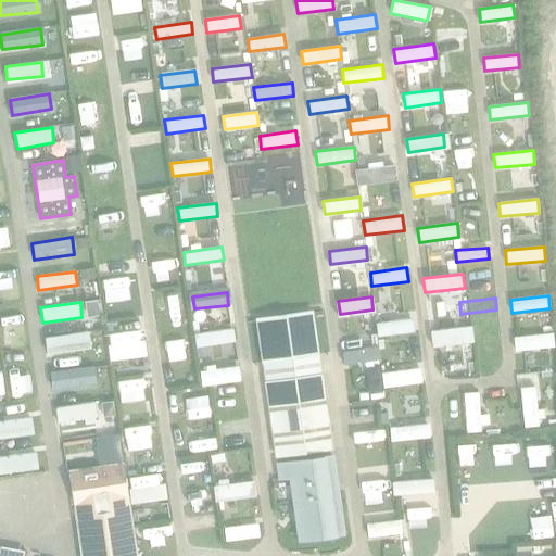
[(263,362),(266,382),(265,383),(275,456),(330,449),(319,376),(314,376),(311,354),(316,354),(310,312),(255,319),(262,362),(263,362)]
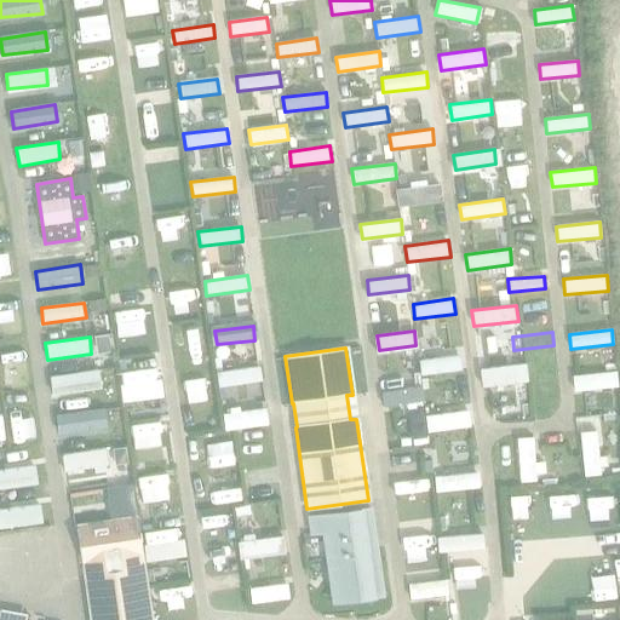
[(461,369),(460,355),(419,361),(420,375),(461,369)]
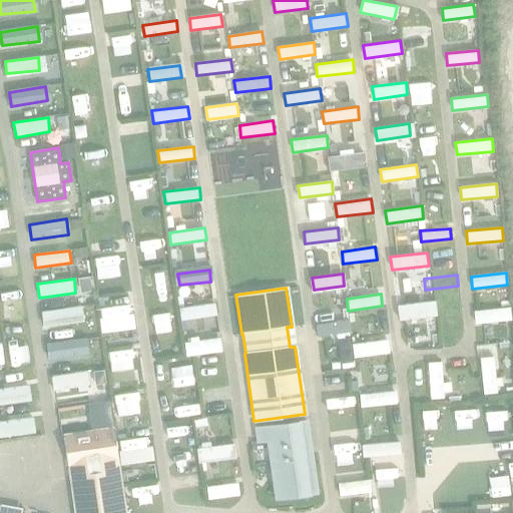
[(216,315),(215,303),(179,308),(181,320),(216,315)]
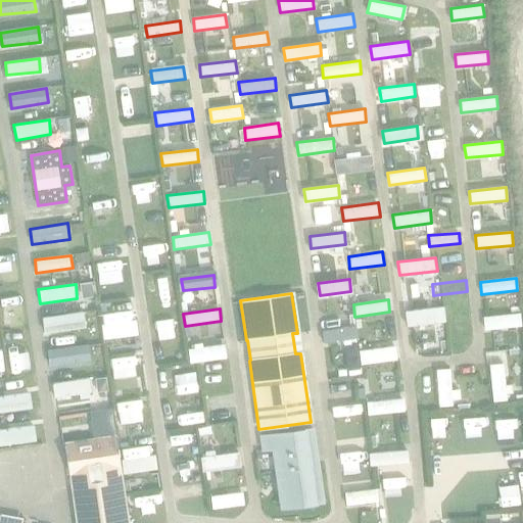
[(406,312),(408,324),(436,321),(435,308),(406,312)]
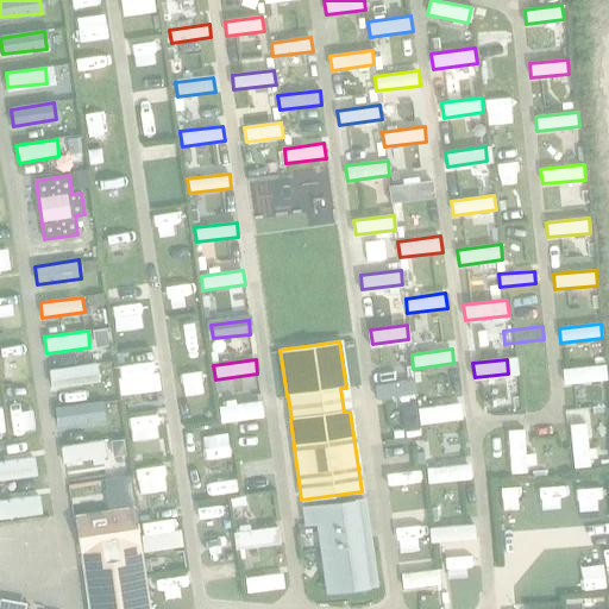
[(93,364),(49,370),(51,387),(94,381),(93,364)]
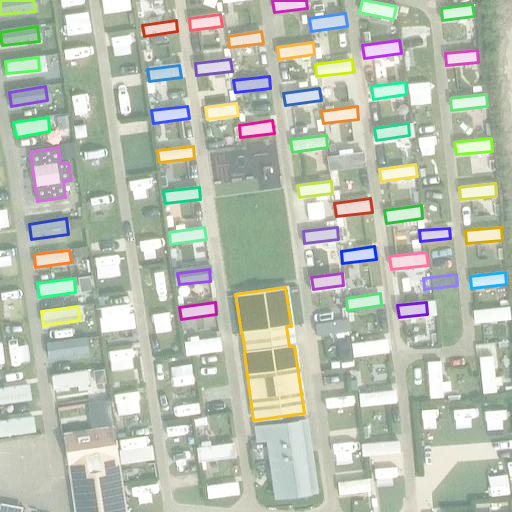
[(509,307),(473,310),(474,323),(510,319),(509,307)]
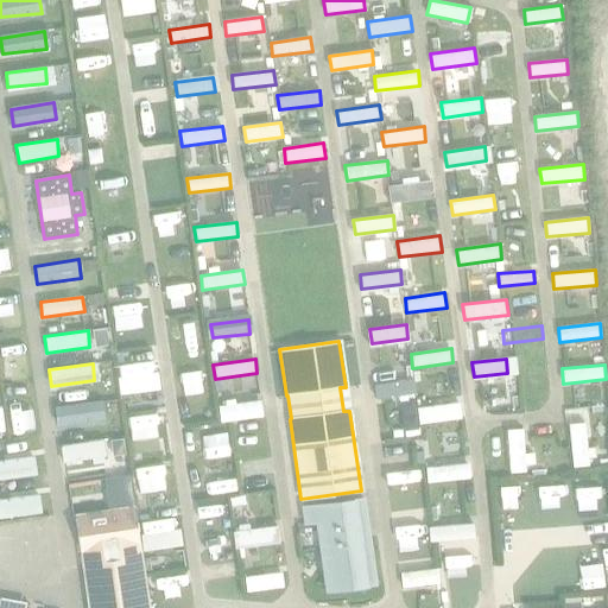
[(377,399),(416,394),(415,380),(374,385),(377,399)]
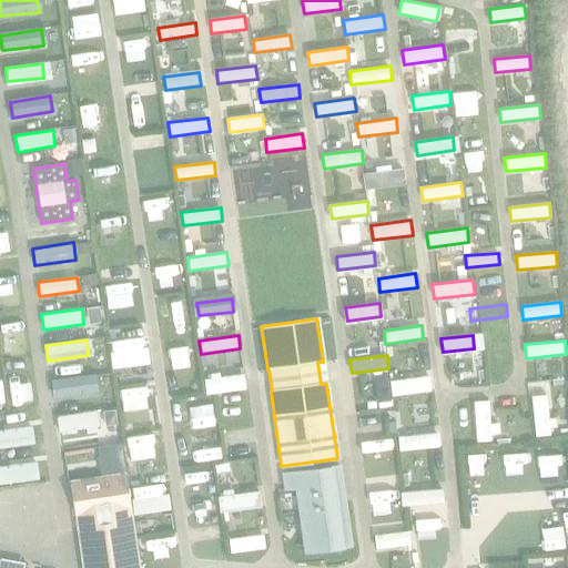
[(89,372),(50,377),(52,393),(91,387),(89,372)]
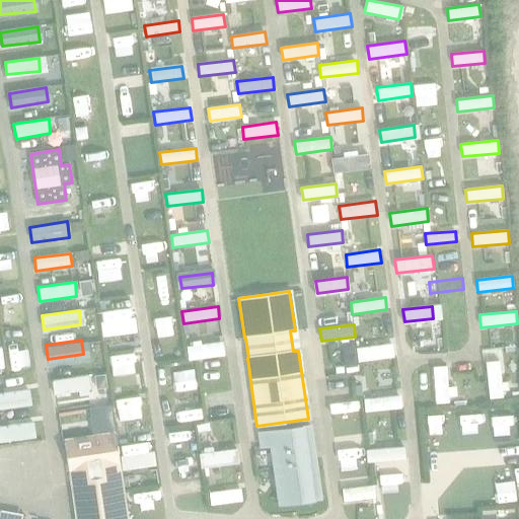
[(189,360),(224,356),(222,342),(187,347),(189,360)]
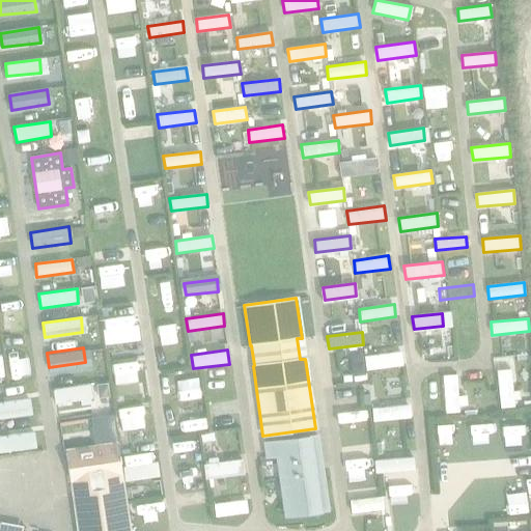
[(364,357),(366,370),(404,365),(402,351),(364,357)]
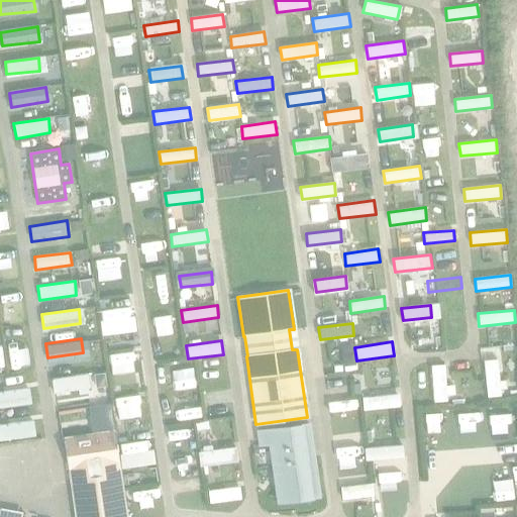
[(487,398),(501,396),(497,359),(484,360),(487,398)]
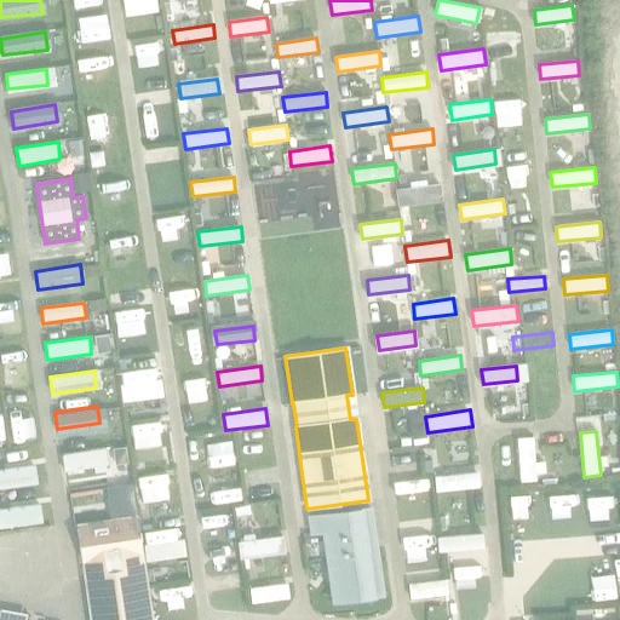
[(520,482),(537,481),(533,437),(516,438),(520,482)]
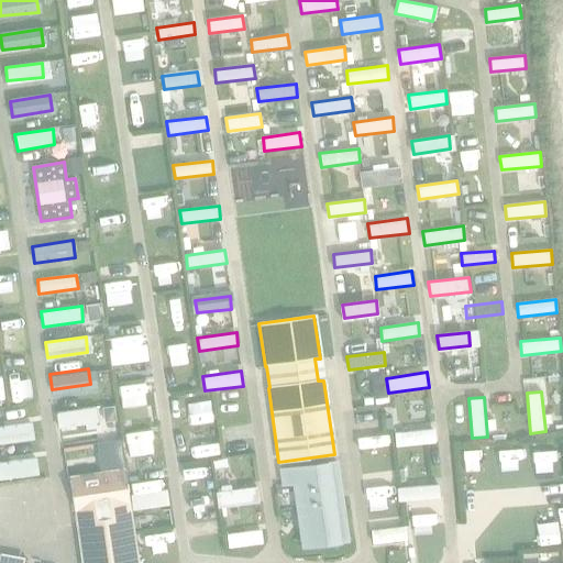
[(100,399),(55,406),(57,423),(101,417),(100,399)]
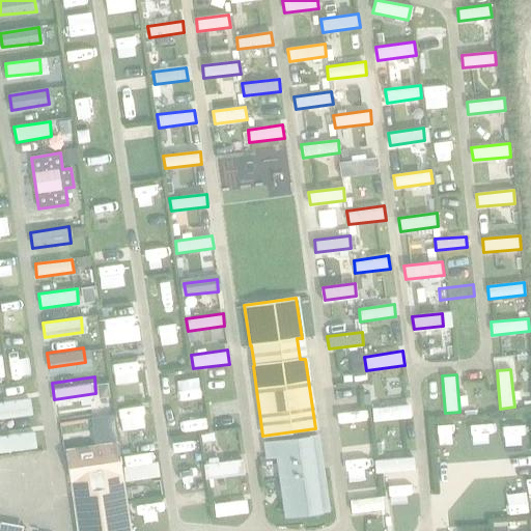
[(0,401),(0,418),(32,415),(30,398),(0,401)]
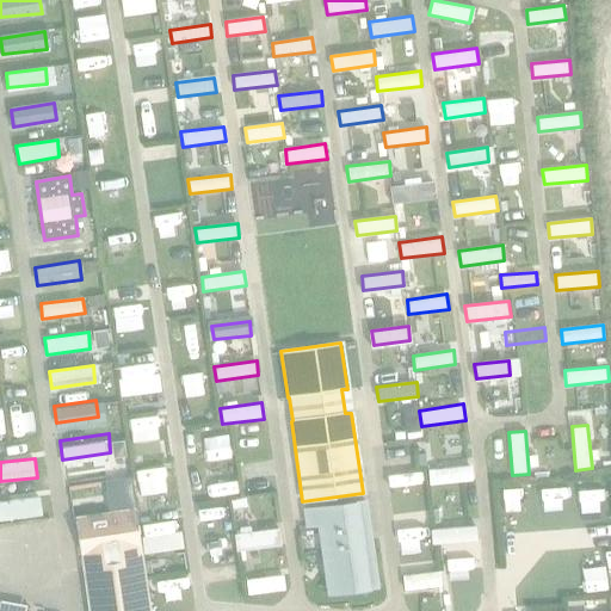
[(134,469),(136,483),(176,479),(174,464),(134,469)]
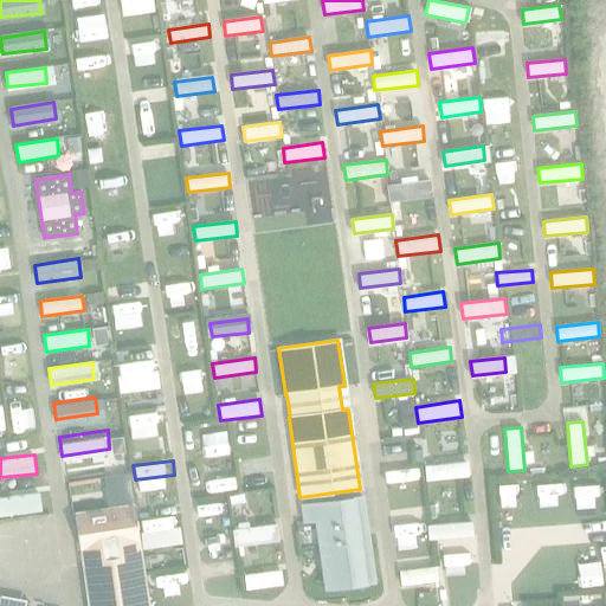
[(468,462),(425,466),(426,481),(468,477),(468,462)]
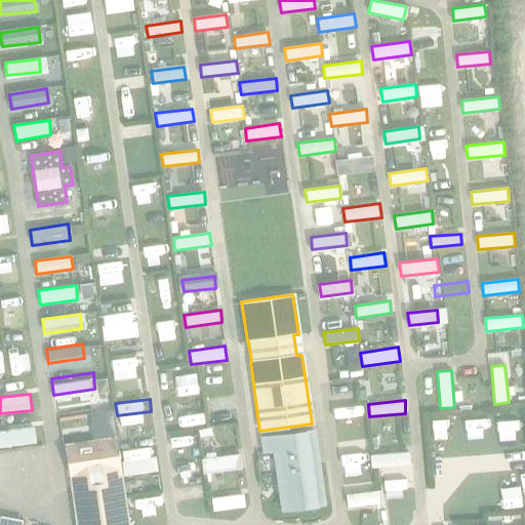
[(96,421),(94,407),(56,412),(58,427),(96,421)]
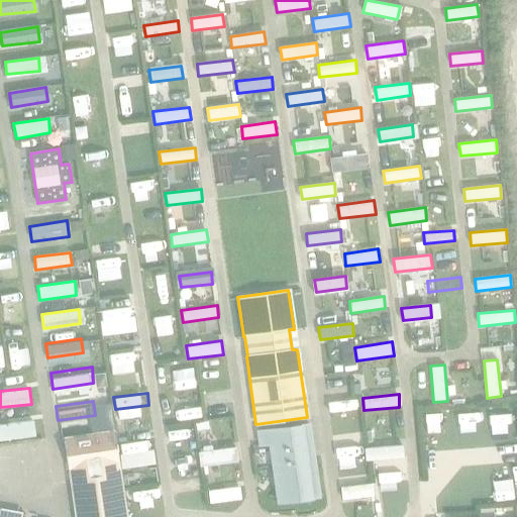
[(33,420),(0,424),(0,440),(35,435),(33,420)]
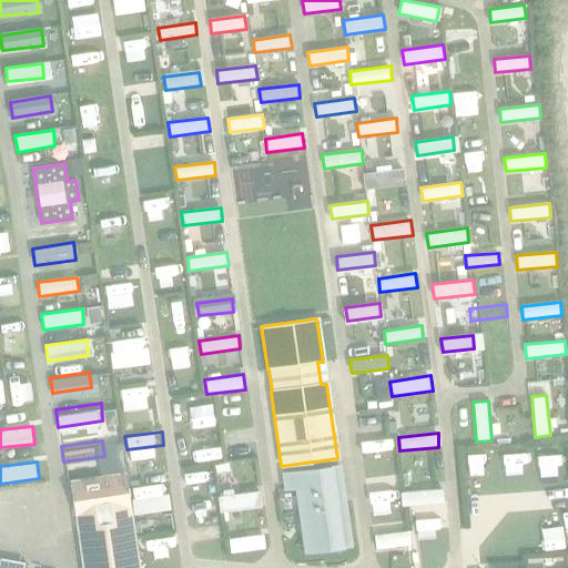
[(350,546),(338,466),(282,474),(284,488),(295,487),(301,524),(310,523),(314,550),(350,546)]
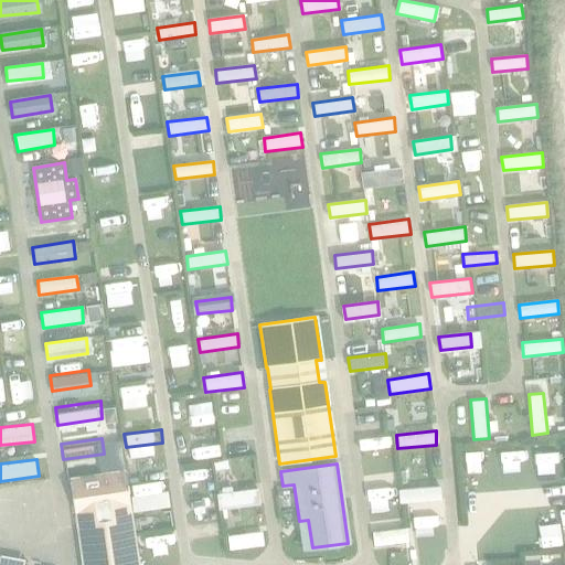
[(82,564),(138,564),(125,470),(70,479),(82,564)]
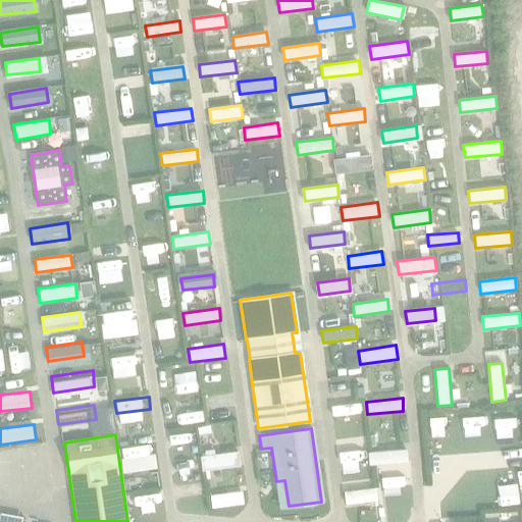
[(369,465),(408,462),(407,450),(368,453),(369,465)]
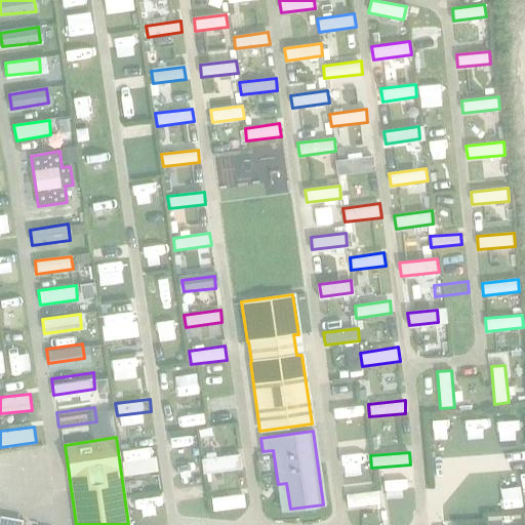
[(201,459),(203,473),(241,468),(240,454),(201,459)]
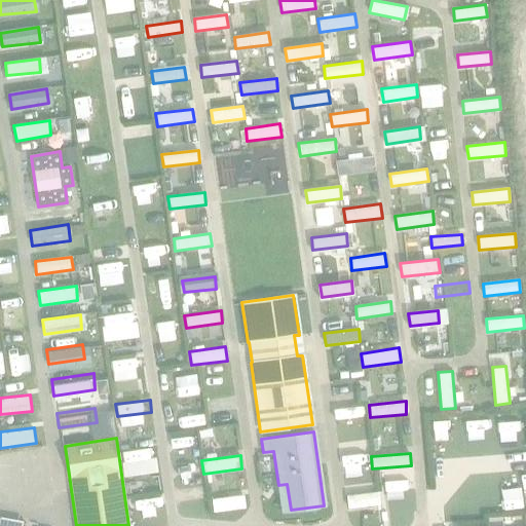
[(380,505),(379,492),(347,495),(348,509),(380,505)]
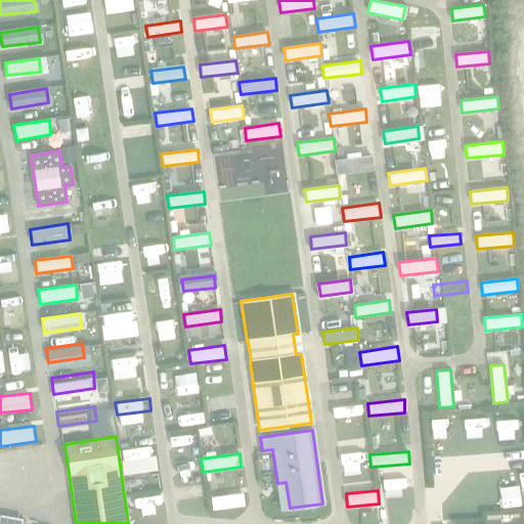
[(244,494),(211,497),(213,510),(245,506),(244,494)]
